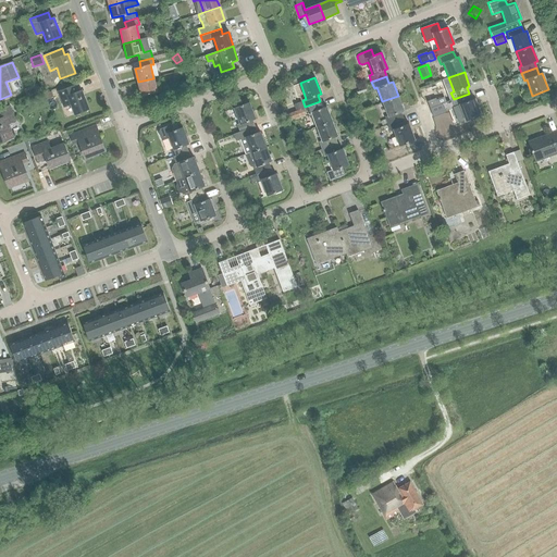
[(157,91),(153,78),(138,82),(141,96),(147,95),(149,100),(162,97),(160,90),(157,91)]
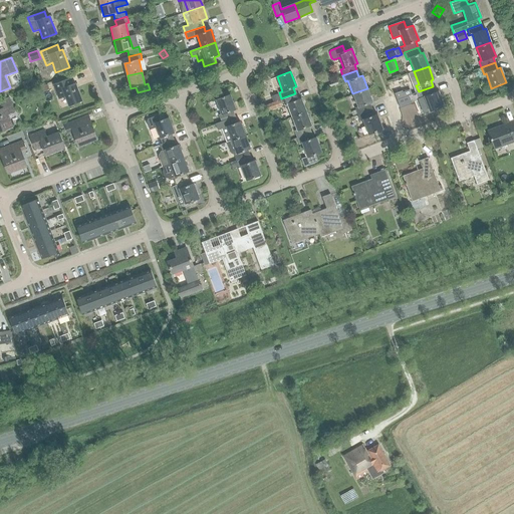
[(326,82),(323,74),(317,76),(320,84),(326,82)]
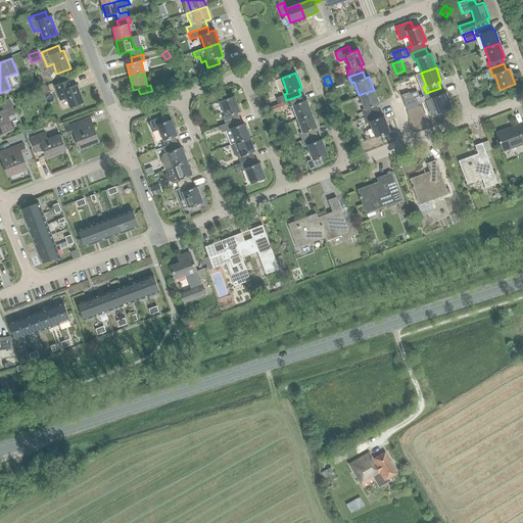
[(401,80),(407,90),(415,86),(410,76),(401,80)]
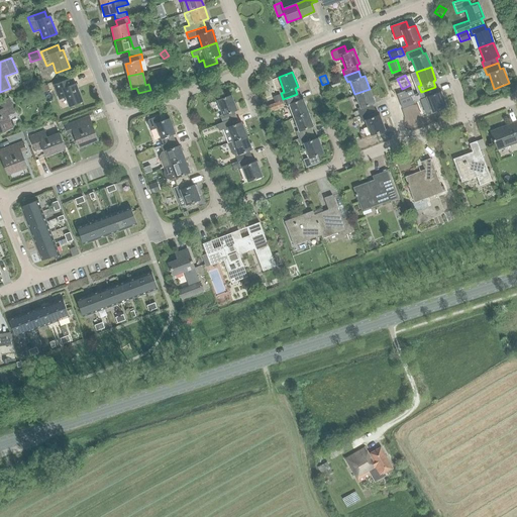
[(34,79),(22,83),(24,89),(36,85),(34,79)]
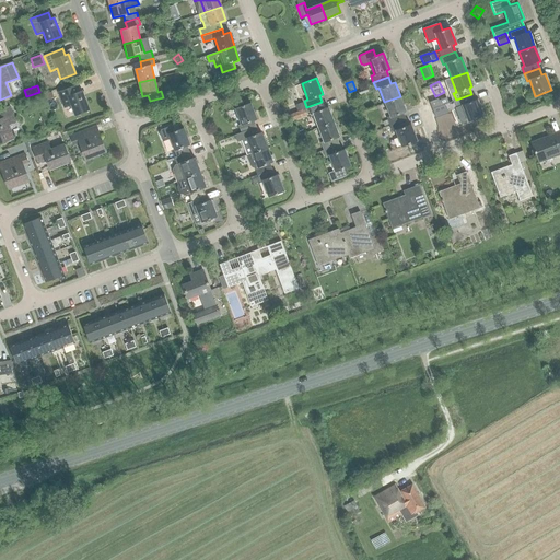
[(74,116),(90,109),(82,91),(79,92),(77,85),(58,92),(65,107),(70,105),(74,116)]
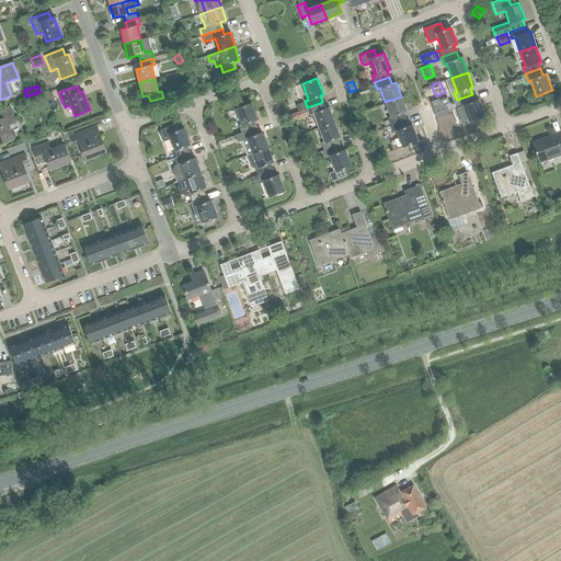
[(474,100),(472,94),(457,100),(459,107),(462,106),(468,122),(483,115),(478,99),(474,100)]
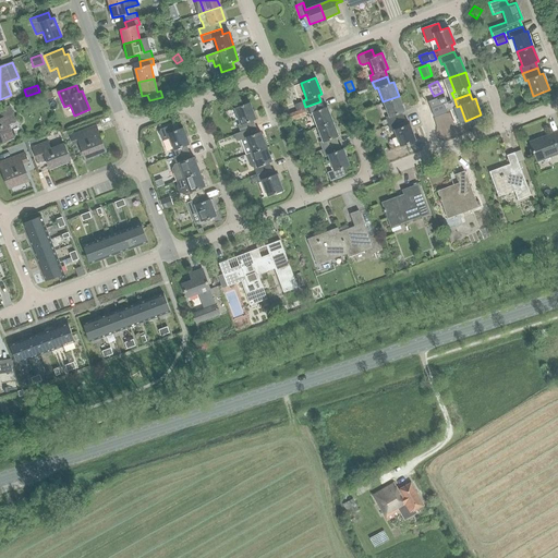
[(404,111),(399,96),(383,101),(388,116),(385,118),(387,124),(403,119),(400,112),(404,111)]
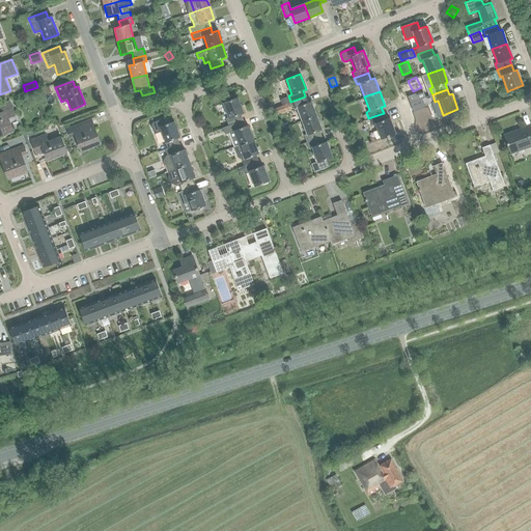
[(416,101),(413,94),(404,98),(407,104),(416,101)]
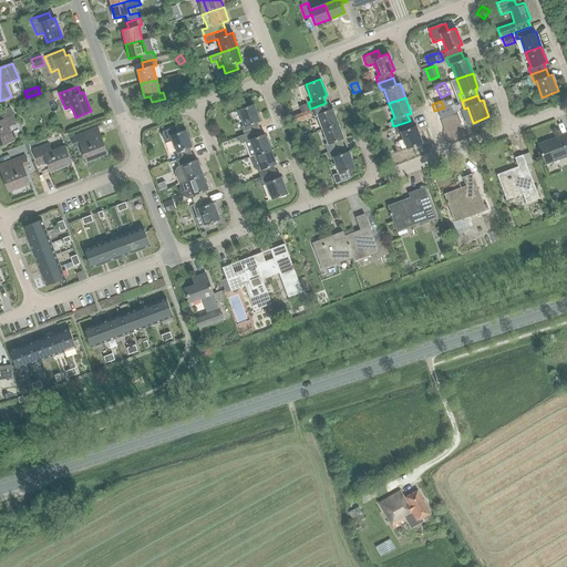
[(307,103),(299,106),(301,113),(310,110),(307,103)]
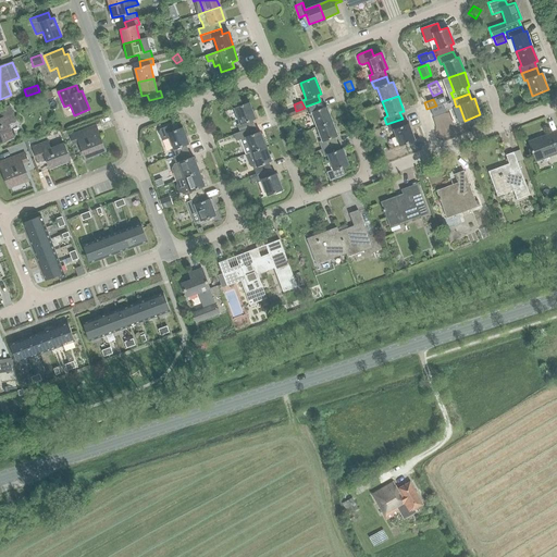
[(322,108),(320,101),(305,107),(308,114),(311,113),(317,127),(331,121),(325,107),(322,108)]
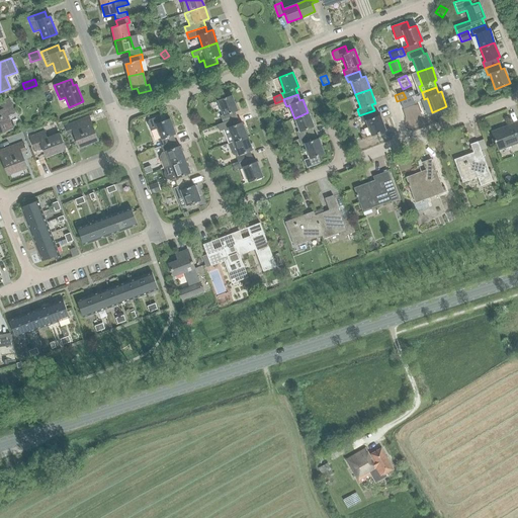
[(223,122),(237,117),(235,111),(237,110),(232,95),(218,100),(224,115),(221,116),(223,122)]
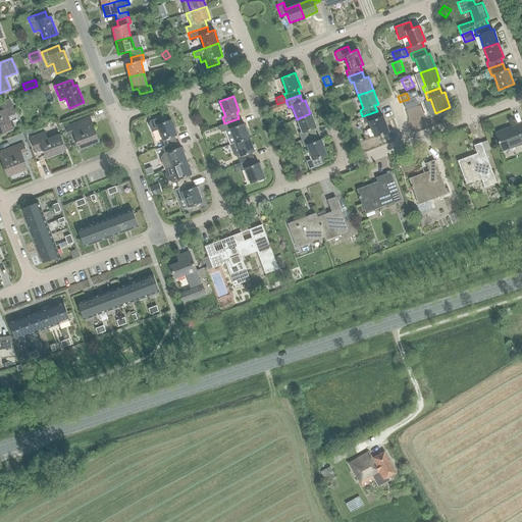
[(7,116),(13,114),(8,100),(0,102),(0,134),(12,128),(7,116)]
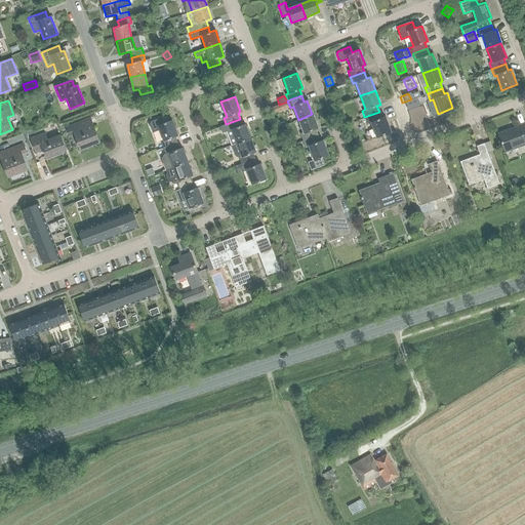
[(279,105),(272,107),(274,113),(281,111),(279,105)]
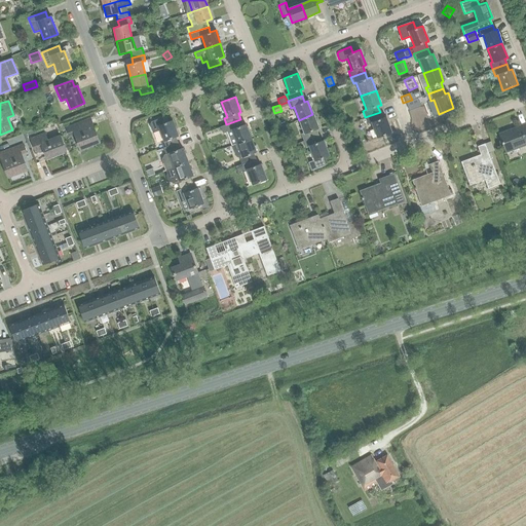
[(382,118),(380,112),(365,117),(368,123),(371,122),(376,138),(391,132),(385,117),(382,118)]
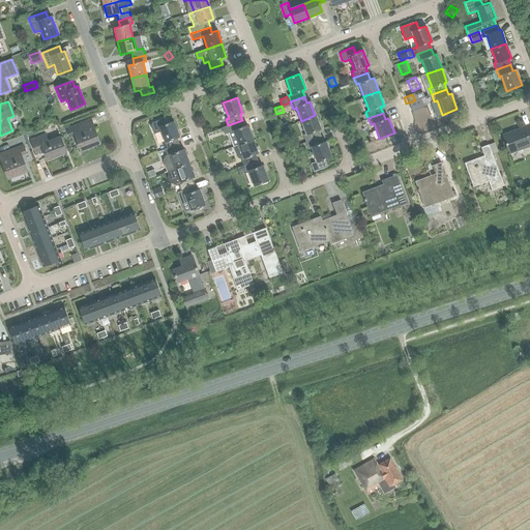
[(320,129),(315,115),(301,121),(305,134),(303,135),(305,142),(320,137),(318,130),(320,129)]
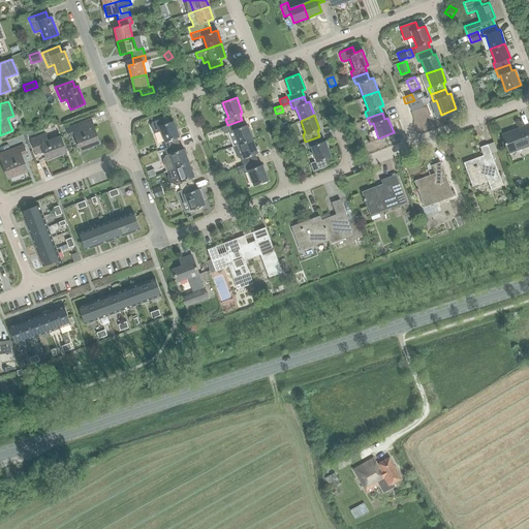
[(99,144),(99,143),(90,119),(66,128),(69,136),(74,134),(81,151),(99,144)]
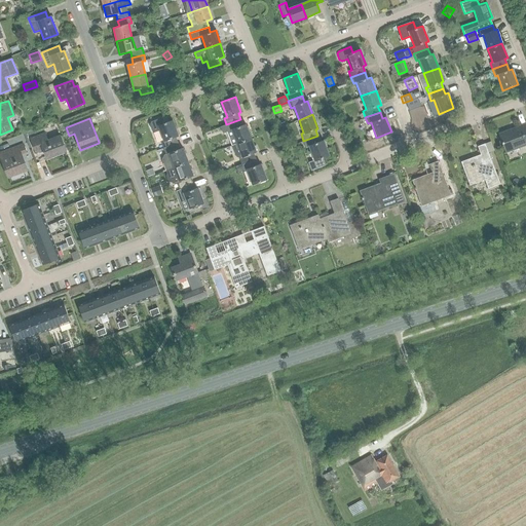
[(178,136),(172,120),(162,124),(159,119),(151,122),(149,125),(152,132),(154,133),(159,130),(163,141),(160,142),(163,148),(177,143),(175,137),(178,136)]
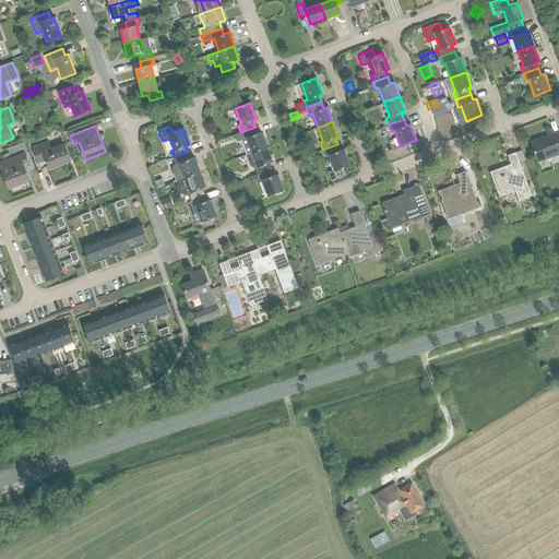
[(258,133),(256,127),(240,132),(244,140),(241,140),(247,154),(266,146),(261,132),(258,133)]
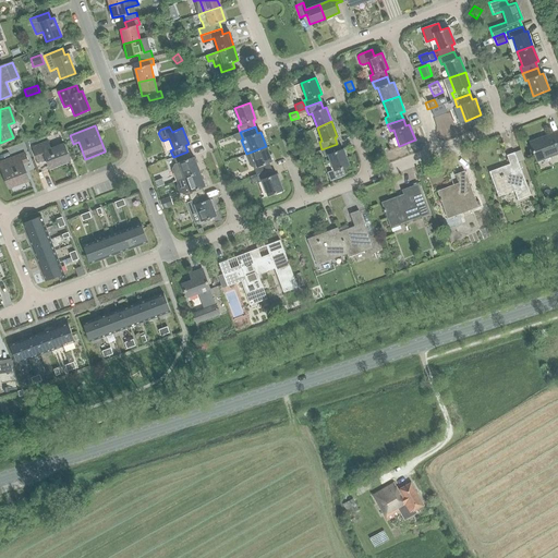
[(536,161),(557,153),(557,131),(529,142),(536,161)]
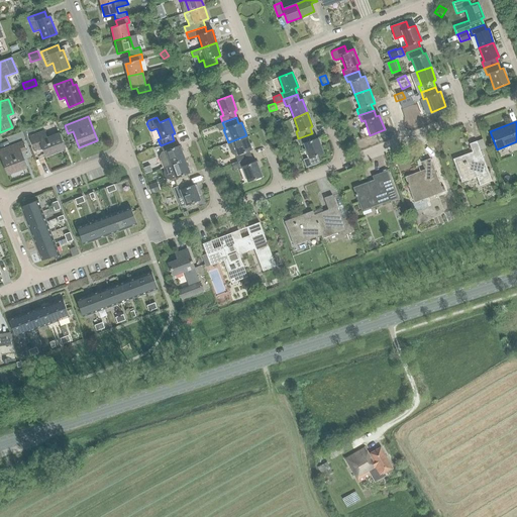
[(45,157),(65,148),(59,133),(46,138),(43,131),(29,137),(34,149),(41,146),(45,157)]
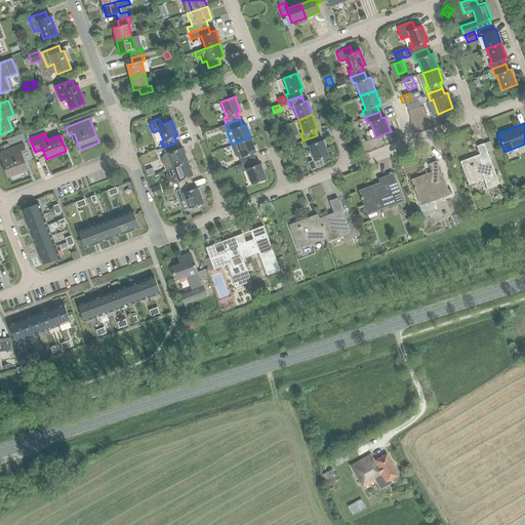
[(321,158),(327,156),(322,140),(319,142),(317,135),(303,140),(305,147),(308,146),(313,160),(310,161),(311,164),(309,165),(311,169),(324,164),(321,158)]
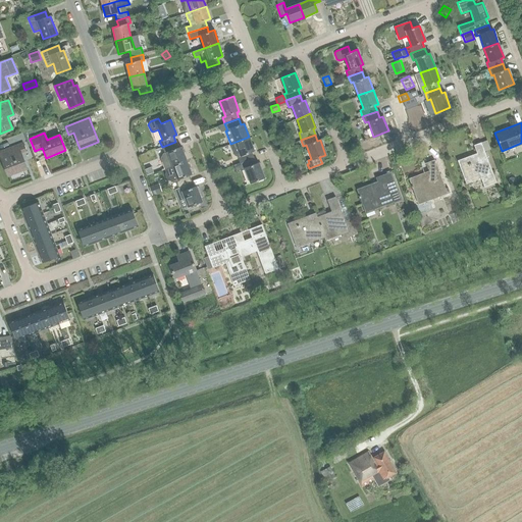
[(249,137),(230,144),(235,156),(238,156),(240,163),(253,158),(251,152),(254,151),(249,137)]
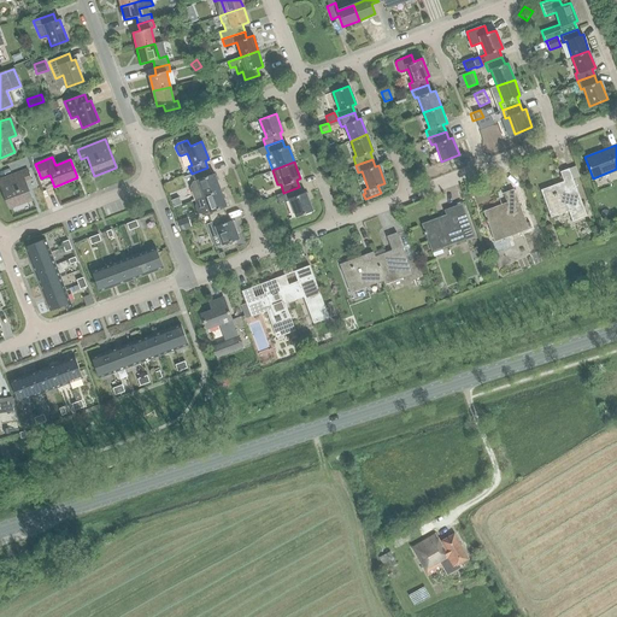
[(194,199),(219,189),(213,174),(210,175),(207,168),(192,174),(194,181),(193,181),(189,188),(194,199)]
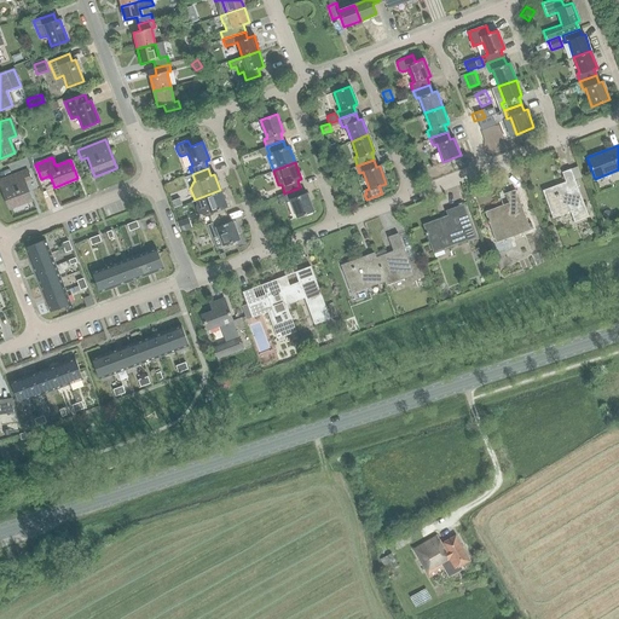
[(574,221),(589,217),(571,169),(561,173),(565,183),(543,191),(553,218),(571,210),(574,221)]
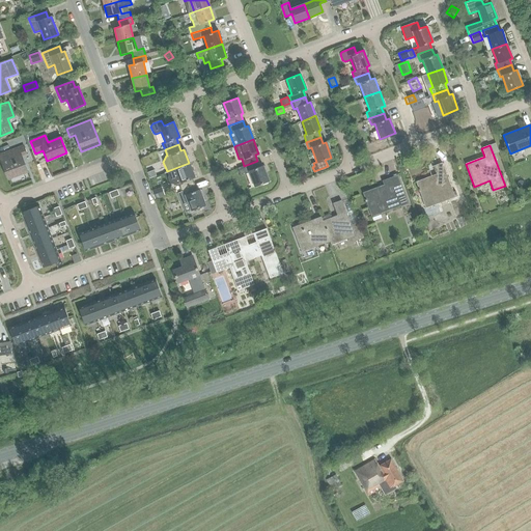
[(21,157),(26,155),(23,146),(0,155),(0,158),(8,180),(27,172),(21,157)]
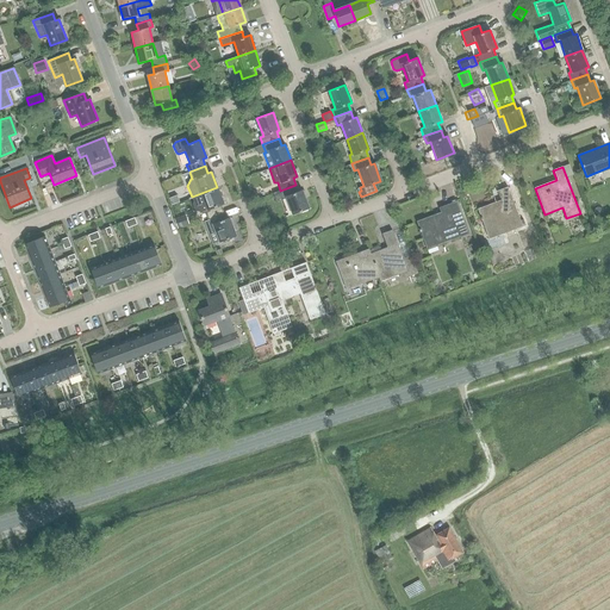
[(298,191),(296,185),(280,191),(273,193),(277,200),(285,197),(292,215),(309,209),(302,190),(298,191)]
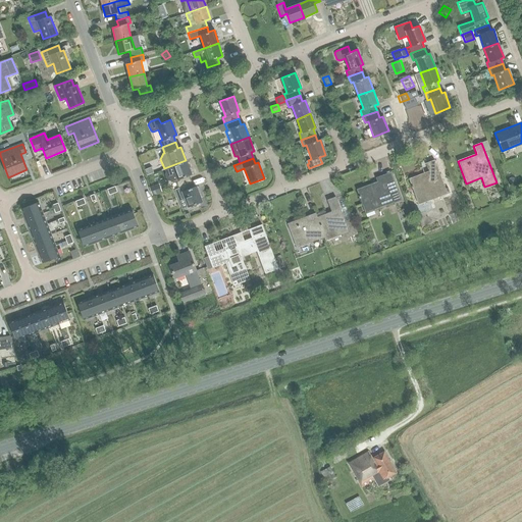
[(192,174),(186,160),(164,168),(165,172),(164,175),(166,179),(171,181),(174,180),(176,187),(190,181),(188,176),(192,174)]
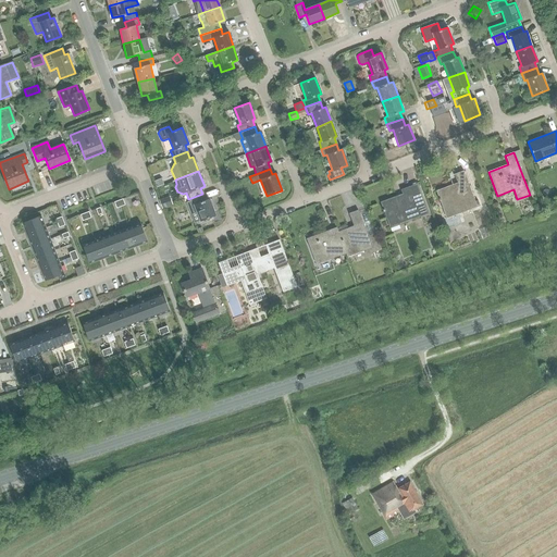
[(446,219),(478,207),(463,171),(455,174),(458,183),(436,190),(446,219)]
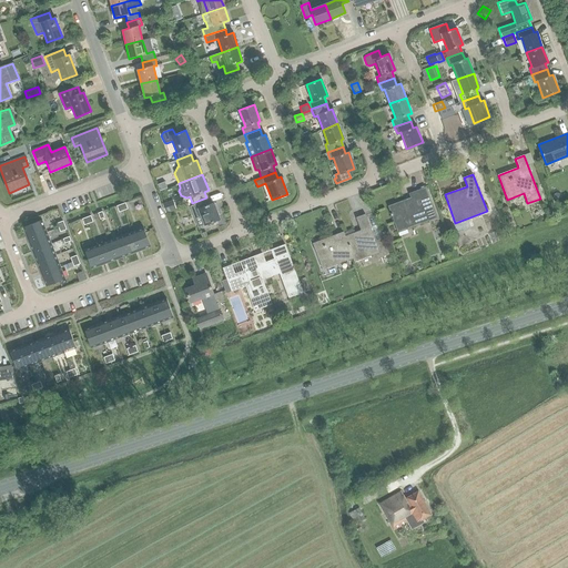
[(407,193),(409,198),(387,206),(397,232),(436,217),(429,200),(422,203),(416,190),(407,193)]
